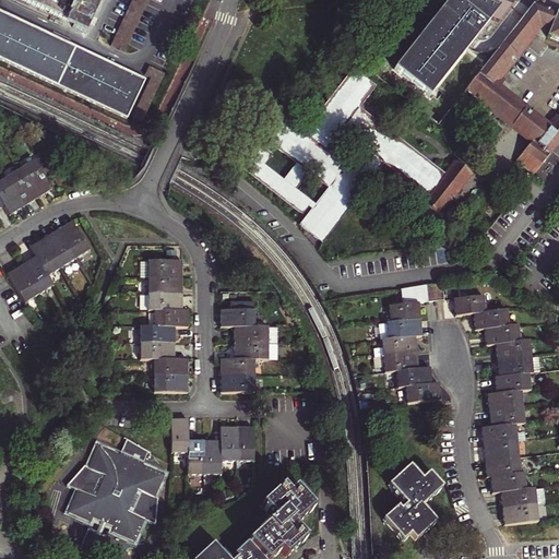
[(24,0),(72,22),(81,0),(24,0)]
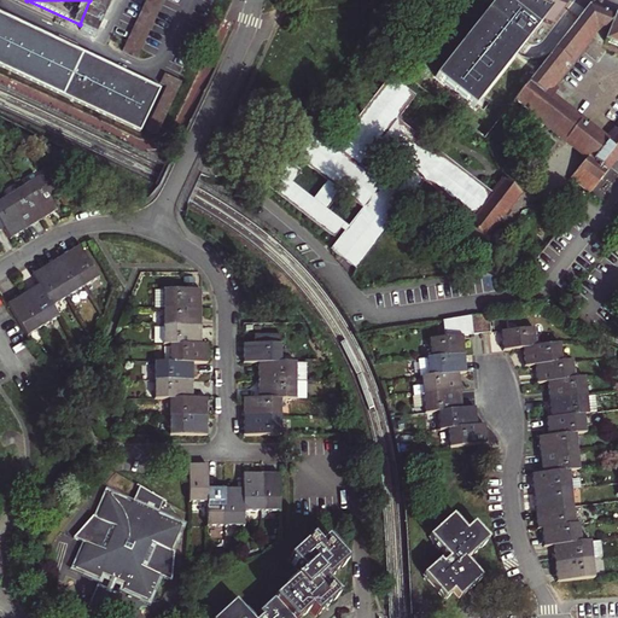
[(167,0),(147,0),(124,51),(139,58),(167,0)]
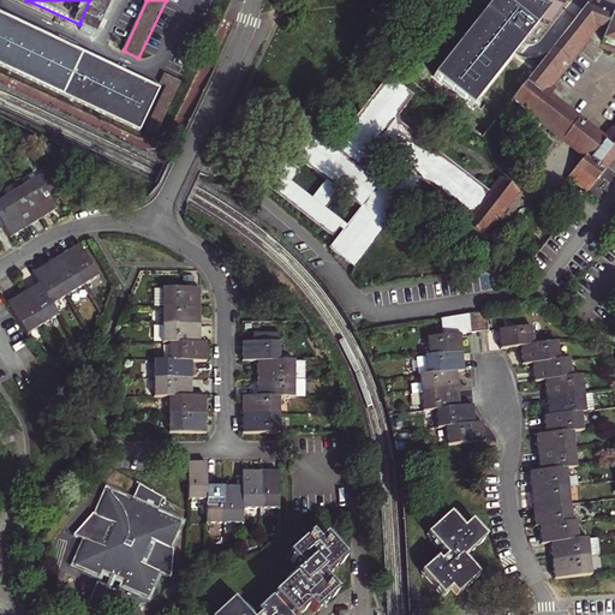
[(491,0),(435,73),(473,105),(541,18),(547,21),(565,0),(491,0)]
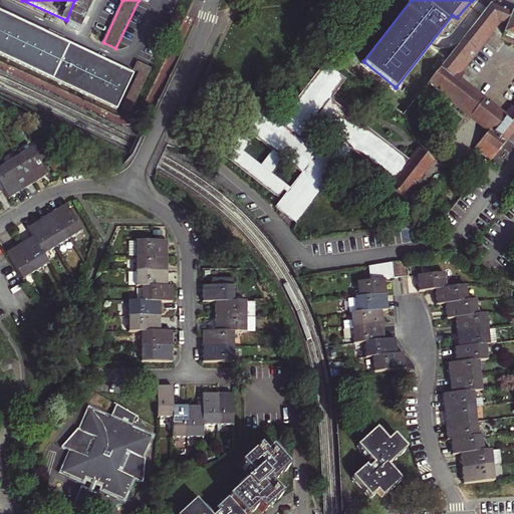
[(427,81),(472,117),(488,131),(475,147),(491,160),(513,131),(513,9),(491,1),(427,81)]
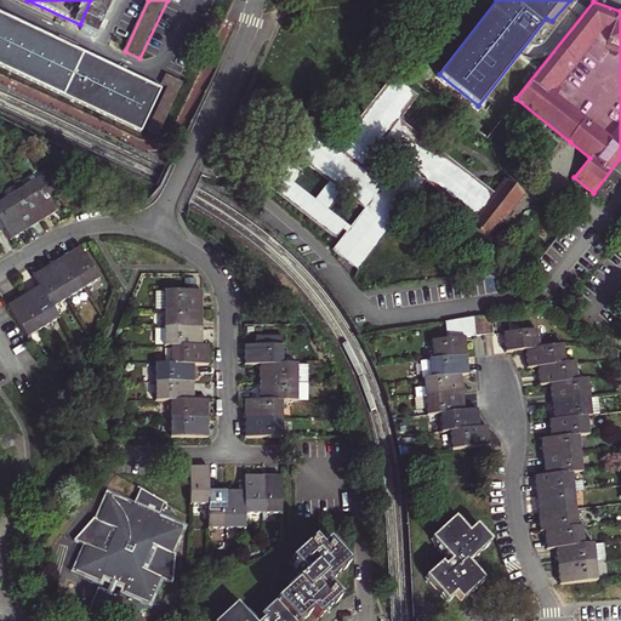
[(160,87),(0,12),(0,63),(140,130),(160,87)]
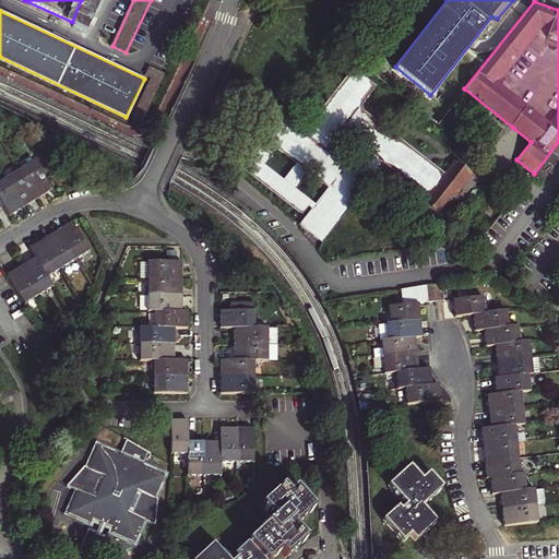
[(427,195),(421,203),(438,215),(454,193),(461,186),(470,173),(455,162),(444,174),(424,157),(357,107),(373,86),(352,69),(302,133),(282,117),(265,138),(297,163),(283,180),(262,164),(269,154),(251,140),(236,161),(301,212),(307,204),(312,209),(300,224),(311,233),(321,240),(382,162),(427,195)]
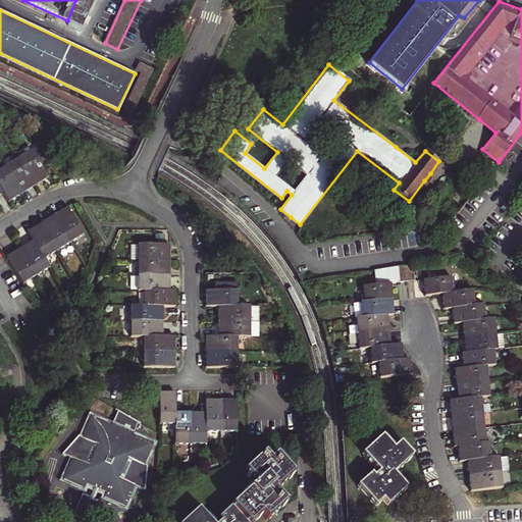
[(19,158),(37,185),(49,177),(42,166),(49,161),(39,146),(19,158)]
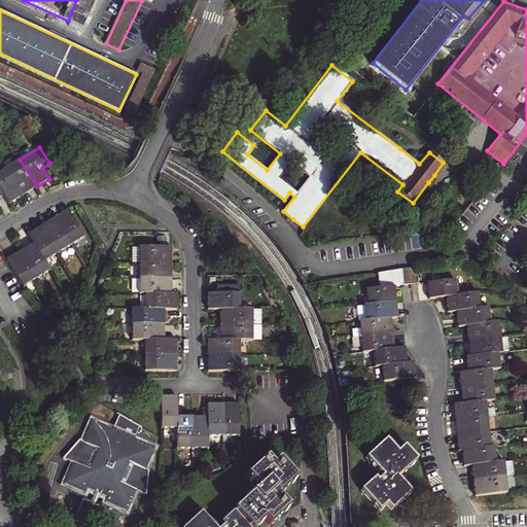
[(23,195),(37,186),(20,160),(6,168),(23,195)]
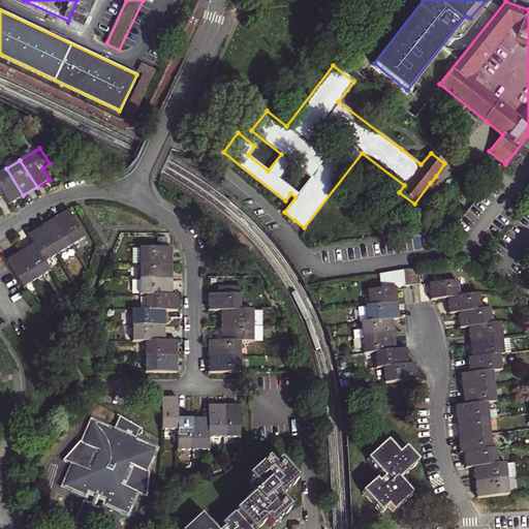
[(0,172),(0,188),(4,195),(9,204),(23,195),(6,168),(0,172)]
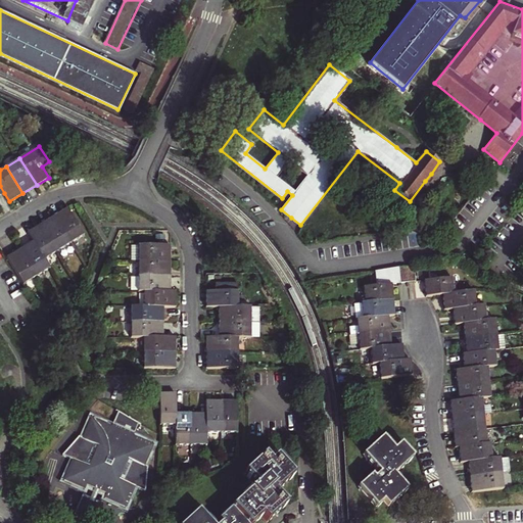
[(52,217),(68,244),(83,235),(66,207),(52,217)]
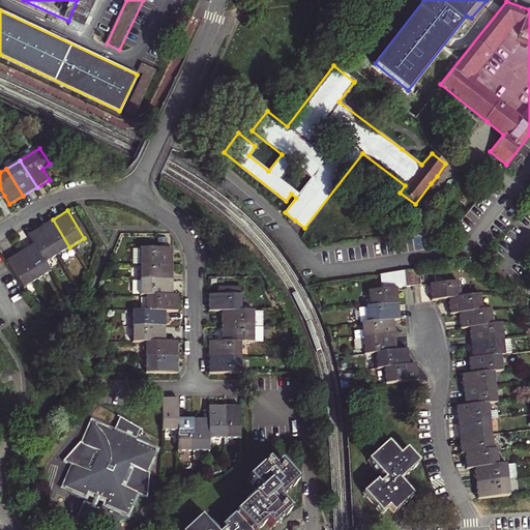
[(53,219),(39,228),(57,256),(69,247),(53,219)]
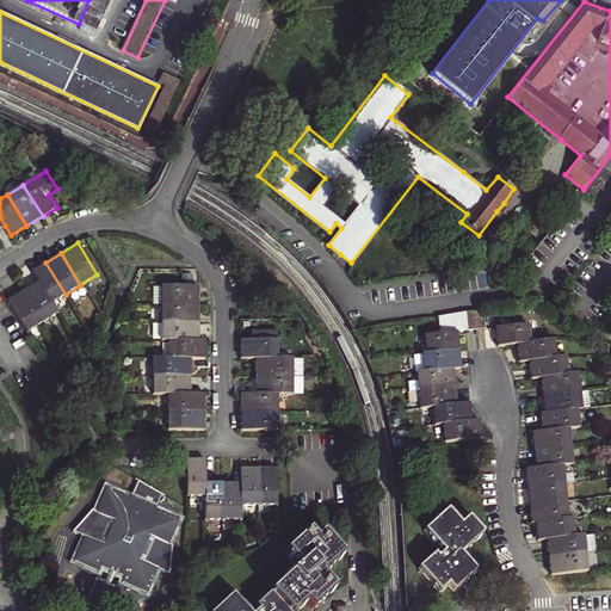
[(37,282),(50,303),(66,295),(45,263),(30,271),(37,282)]
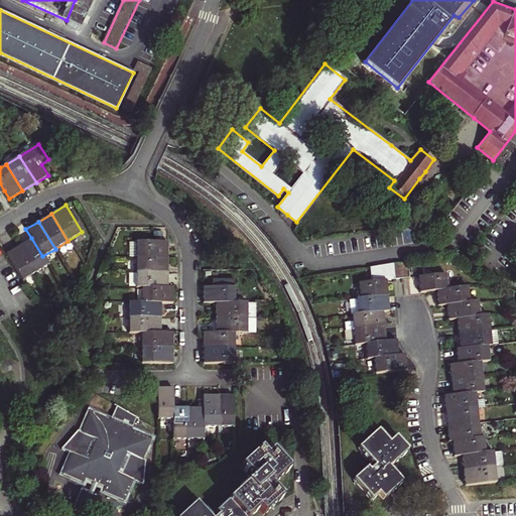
[(18,246),(35,273),(48,265),(42,256),(31,238),(18,246)]
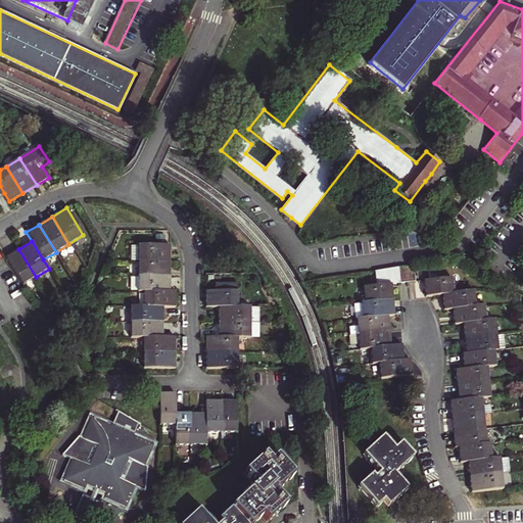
[(137,246),(137,262),(169,262),(169,247),(137,246)]
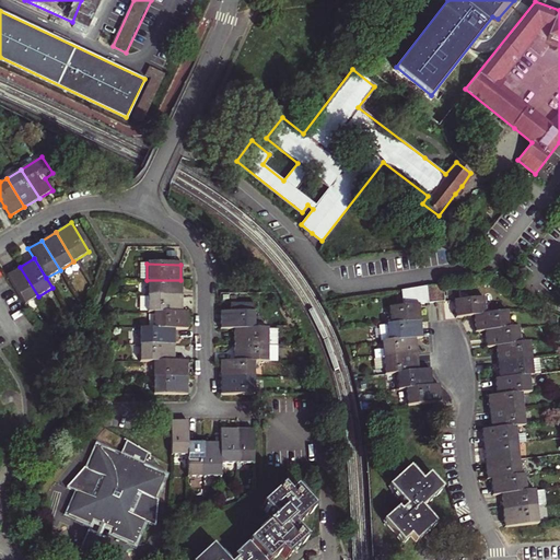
[(24,305),(38,296),(20,267),(7,276),(24,305)]
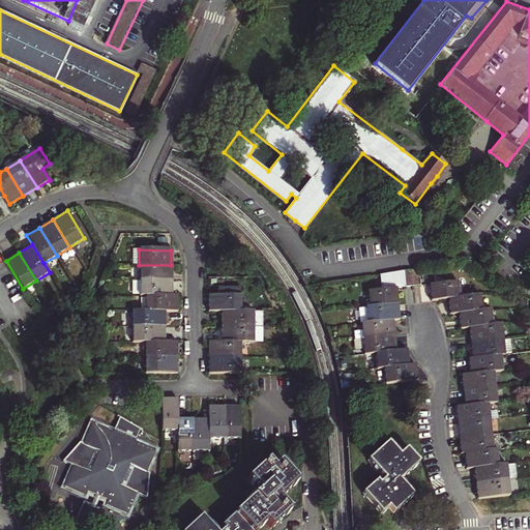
[(139,281),(171,281),(171,265),(139,265),(139,281)]
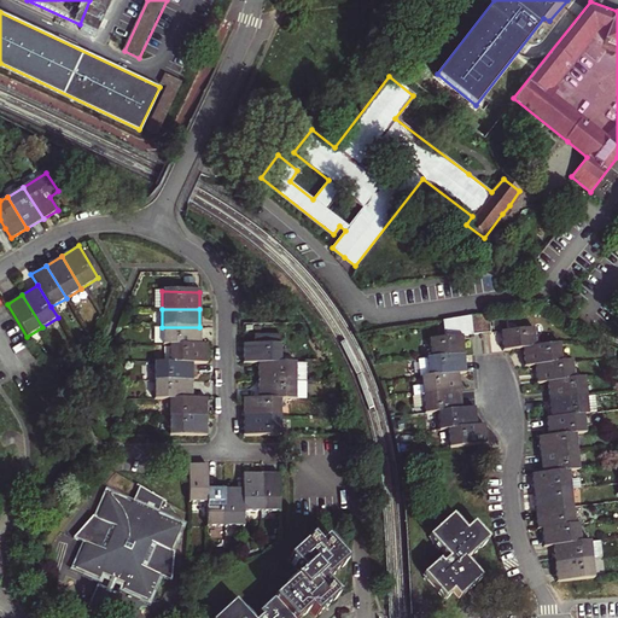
[(489,331),(488,313),(478,314),(481,332),(489,331)]
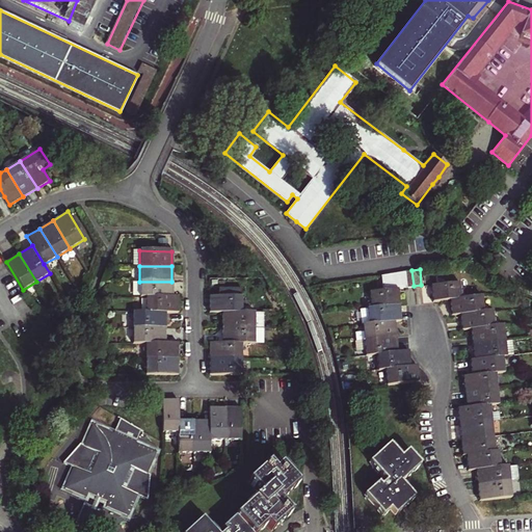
[(370,307),(399,304),(397,288),(414,286),(411,270),(380,275),(382,291),(369,292),(370,307)]
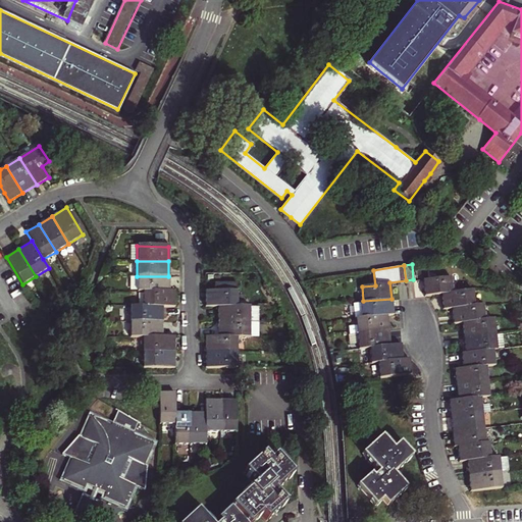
[(168,292),(168,276),(137,276),(137,292),(143,292),(168,292)]
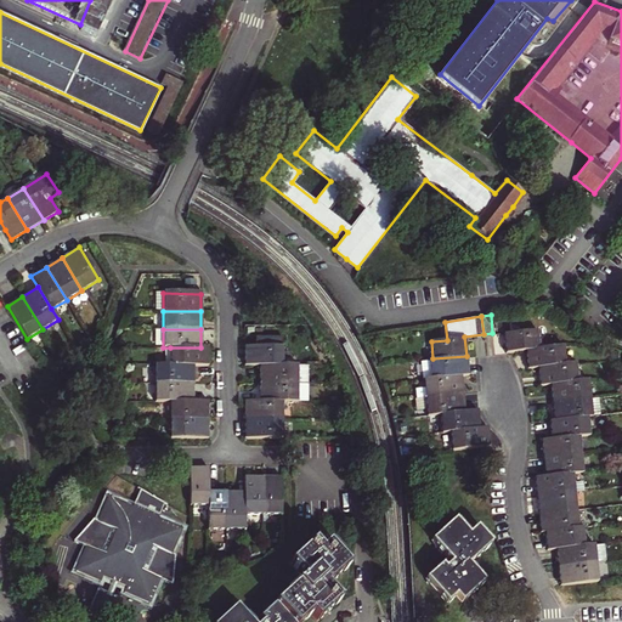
[(526,350),(538,349),(537,331),(503,333),(505,351),(526,350)]
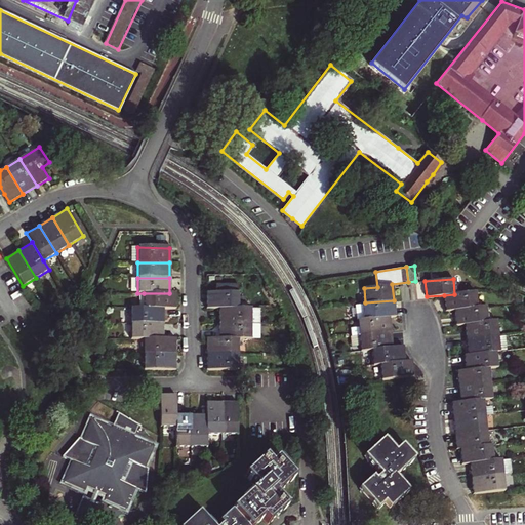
[(237,310),(238,286),(214,285),(214,293),(206,293),(206,310),(218,310),(237,310)]
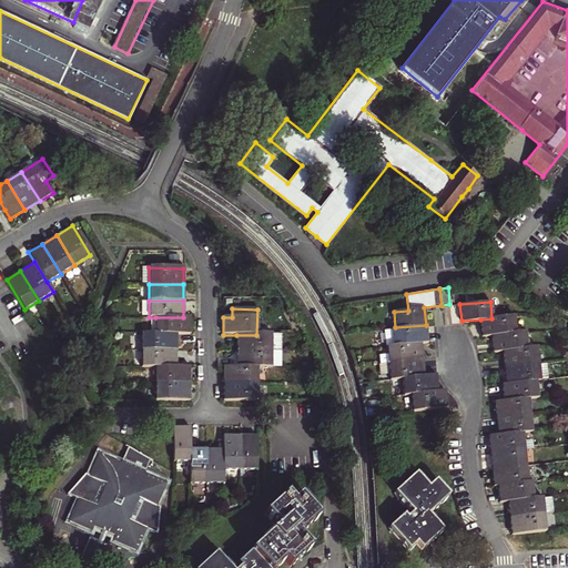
[(482,336),(492,335),(516,333),(514,315),(492,318),(480,320),(482,336)]
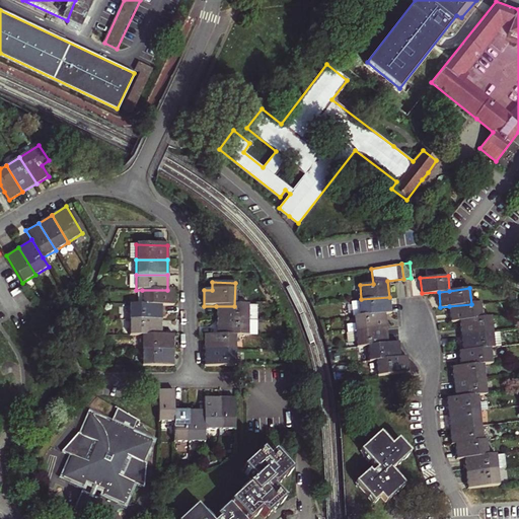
[(141,305),(161,305),(173,305),(173,290),(167,290),(142,290),(141,305)]
